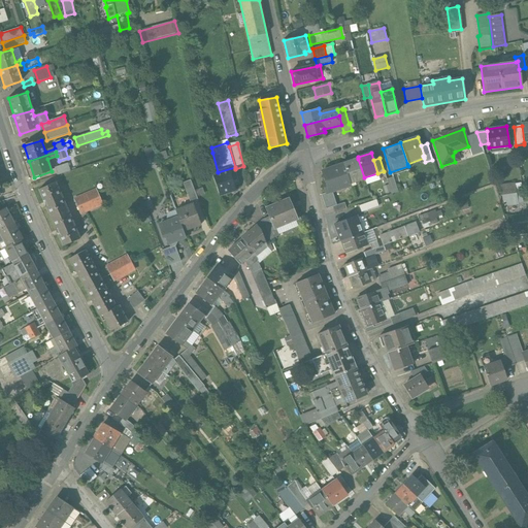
[(364,177),(358,159),(343,163),(343,164),(350,184),(364,178),(364,177)]
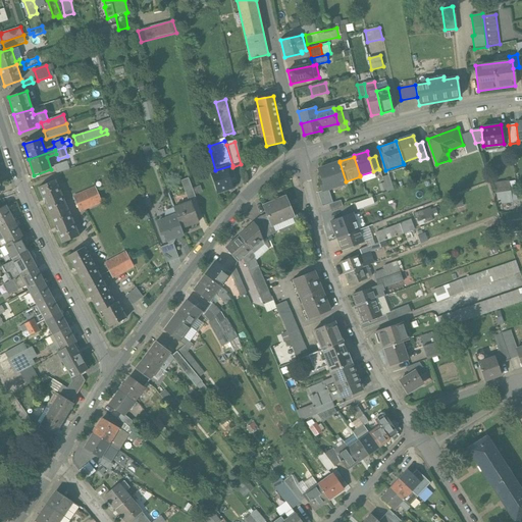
[(56,172),(68,168),(66,161),(54,165),(56,172)]
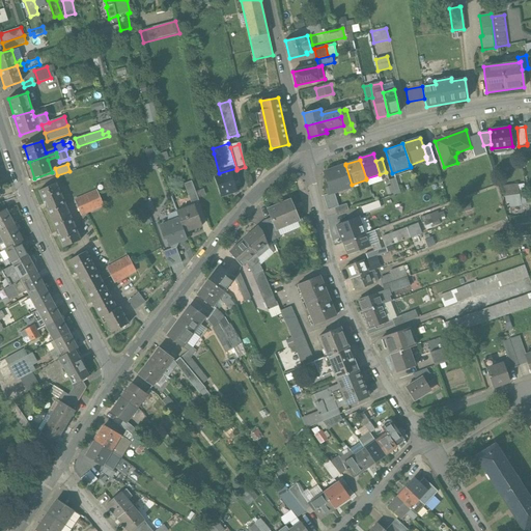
[(352,185),(345,165),(325,171),(328,182),(324,183),(328,193),(334,192),(353,186),(352,185)]
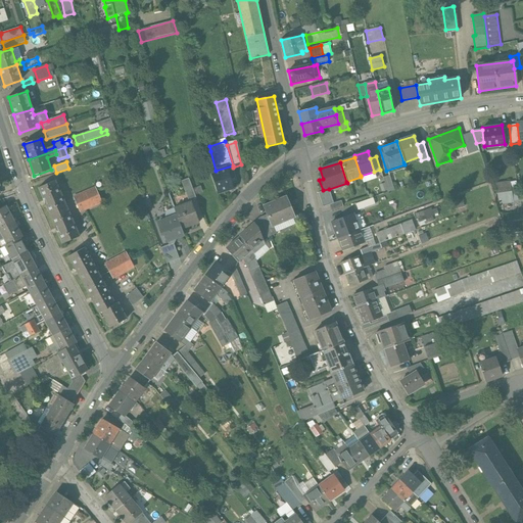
[(233,165),(226,168),(231,184),(237,182),(233,168),(233,165)]
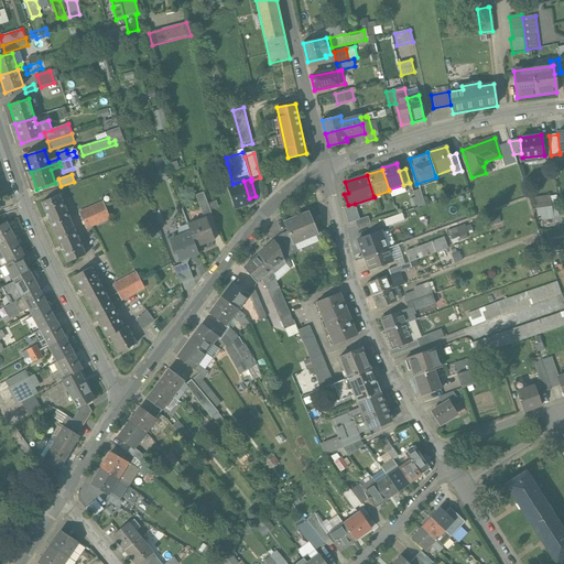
[(249,198),(243,181),(227,186),(235,209),(251,204),(249,198)]
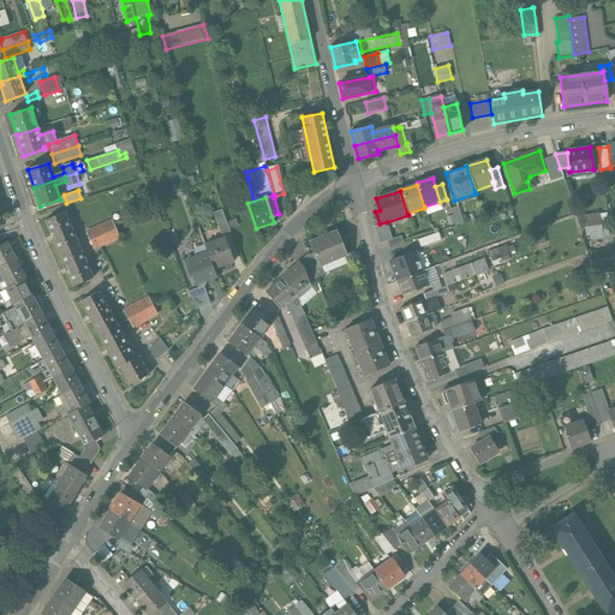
[(458,207),(451,209),(455,225),(463,222),(458,207)]
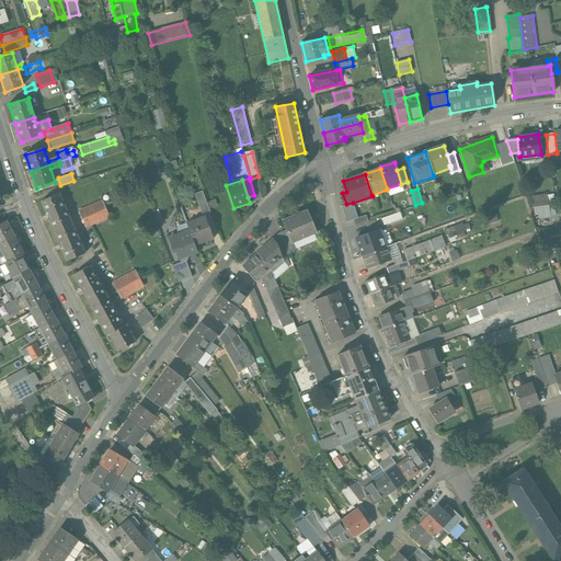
[(202,192),(194,195),(202,216),(210,213),(202,192)]
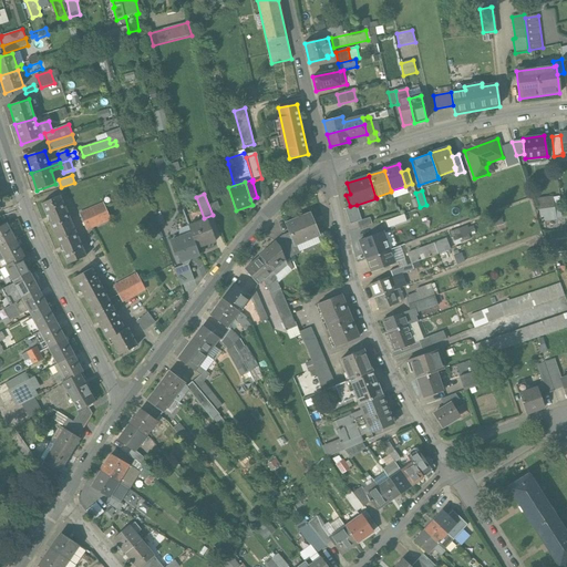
[(42,204),(54,234),(73,226),(60,196),(42,204)]
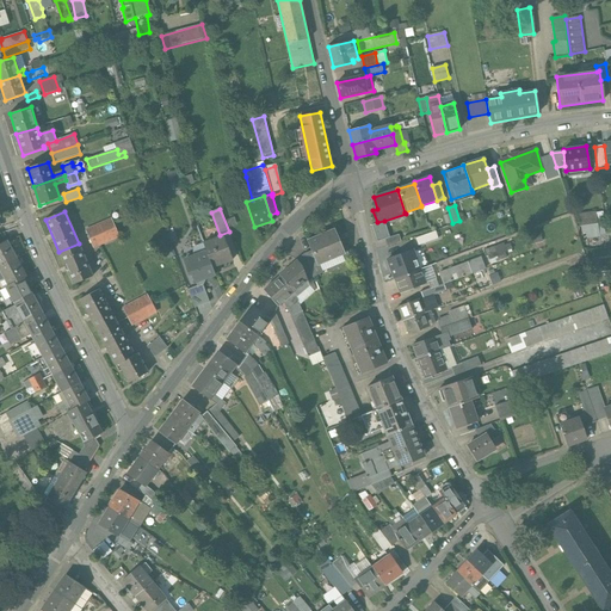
[(111,220),(86,230),(93,247),(118,236),(111,220)]
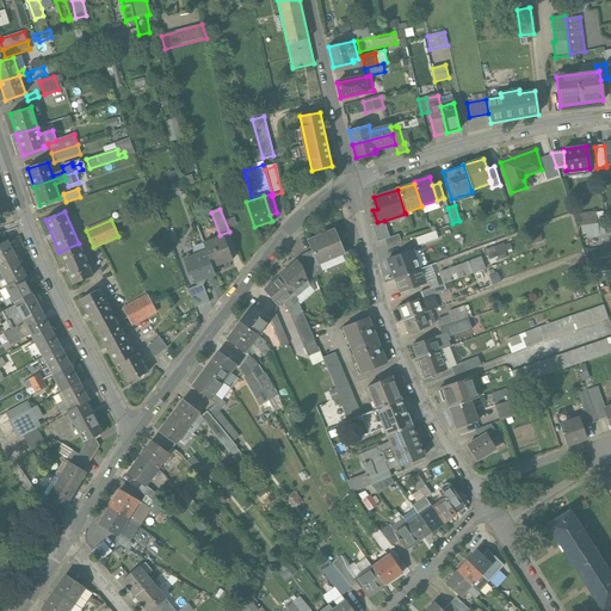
[(389,236),(384,221),(377,222),(371,224),(376,240),(389,236)]
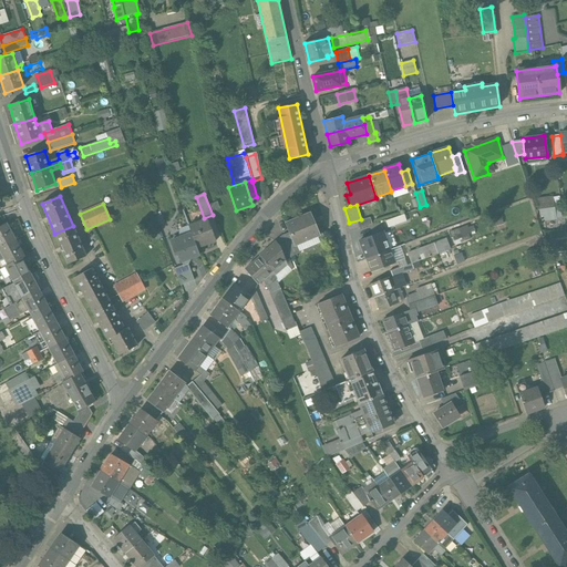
[(555,207),(538,209),(540,216),(545,216),(545,220),(556,218),(555,207)]
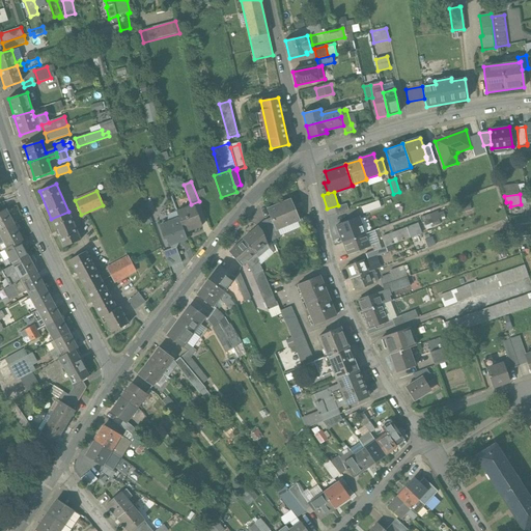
[(299,221),(289,199),(267,208),(271,218),(273,222),(273,221),(277,230),(278,229),(299,221)]
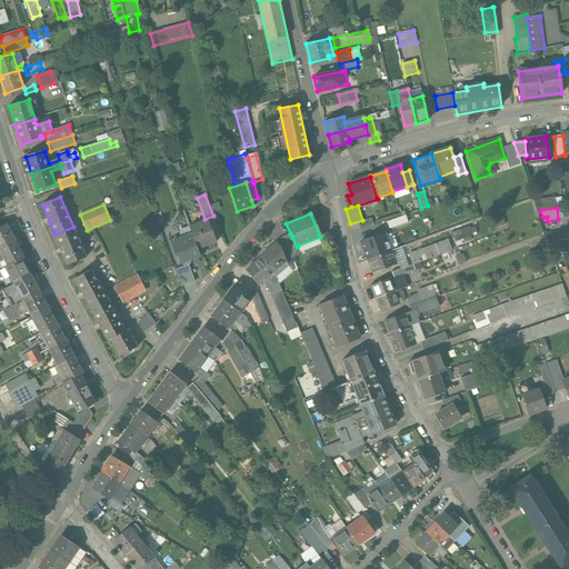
[(371,218),(358,222),(360,229),(373,225),(371,218)]
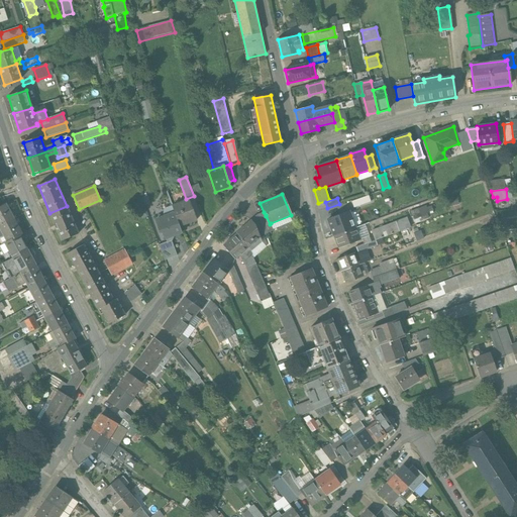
[(196,221),(189,200),(172,207),(175,214),(180,227),(196,221)]
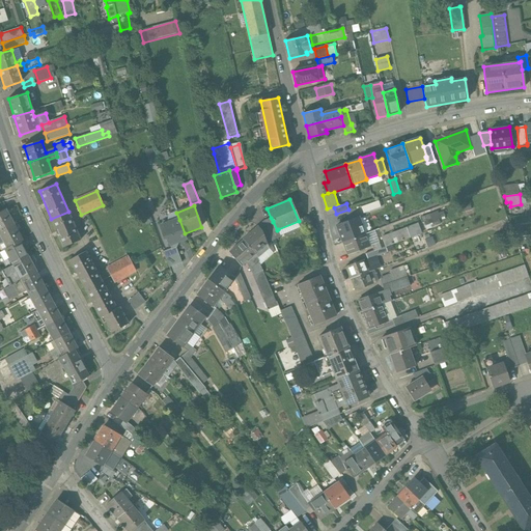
[(0,232),(15,225),(6,210),(0,213),(0,232)]
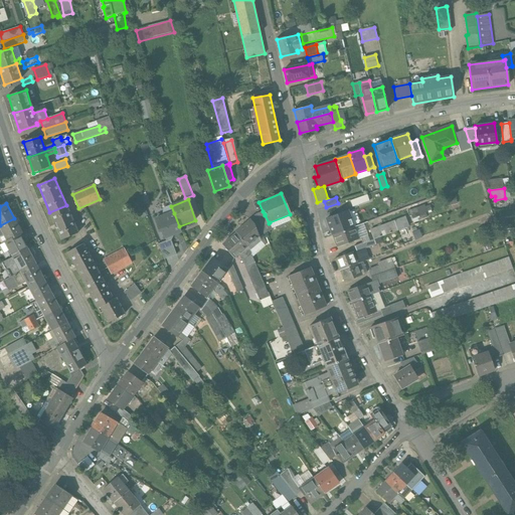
[(78,233),(66,205),(49,212),(61,240),(78,233)]
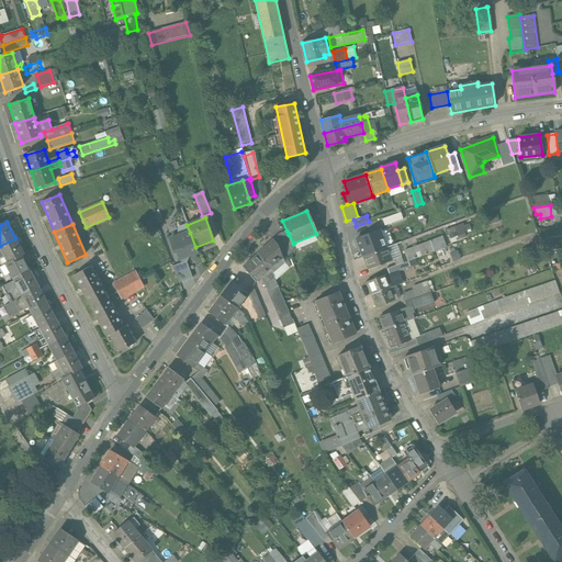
[(447,229),(450,239),(465,235),(462,224),(447,229)]
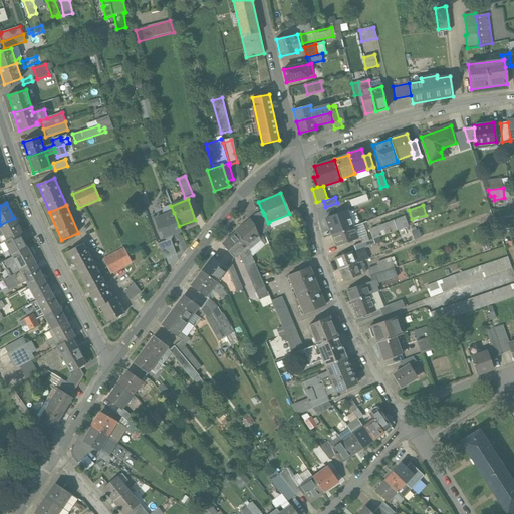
[(256,214),(258,220),(264,233),(272,230),(269,222),(268,223),(264,214),(264,215),(262,211),(256,214)]
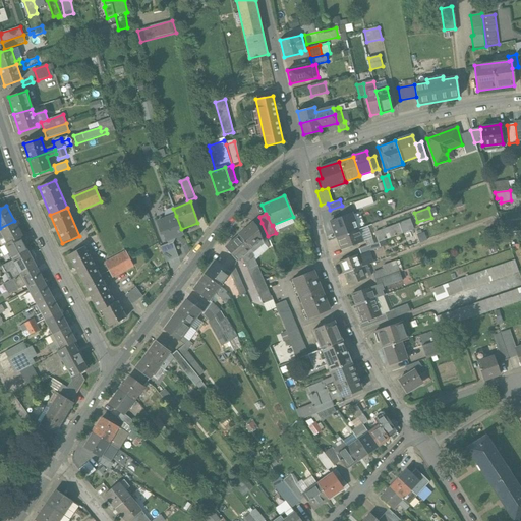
[(358,230),(352,214),(330,222),(336,238),(358,230)]
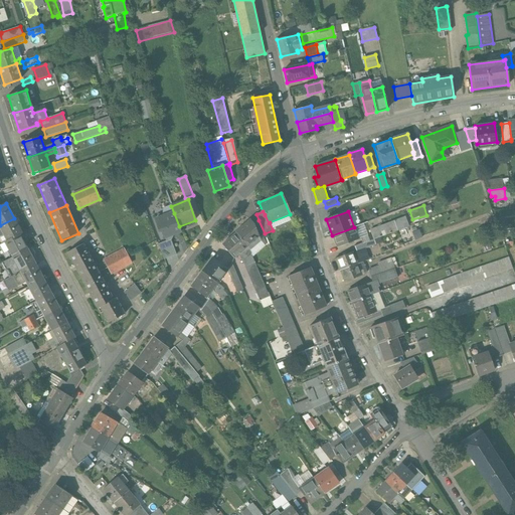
[(179,226),(174,213),(156,220),(160,231),(162,230),(165,238),(181,232),(179,226)]
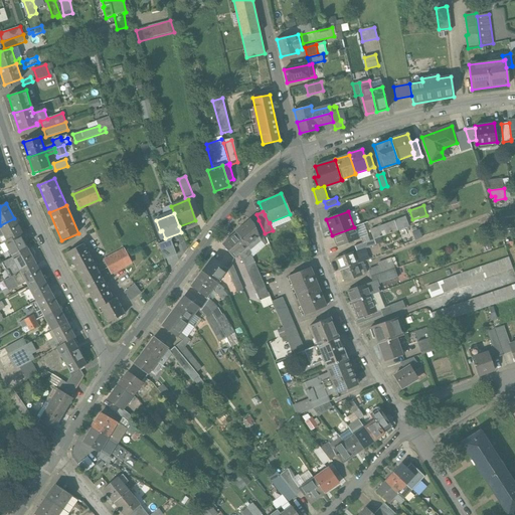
[(259,220),(256,214),(250,219),(254,224),(259,220)]
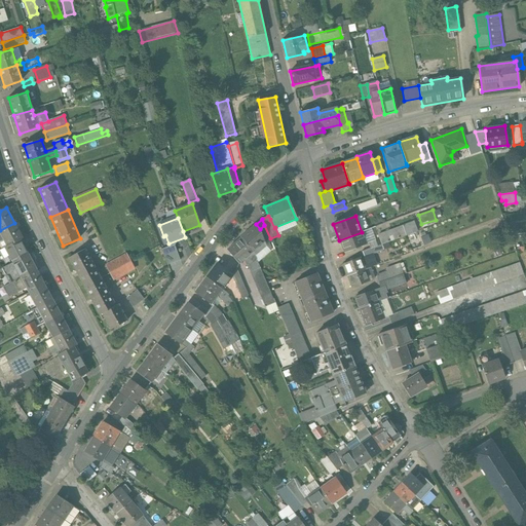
[(23,238),(14,223),(0,230),(0,237),(2,236),(7,247),(20,239),(23,238)]
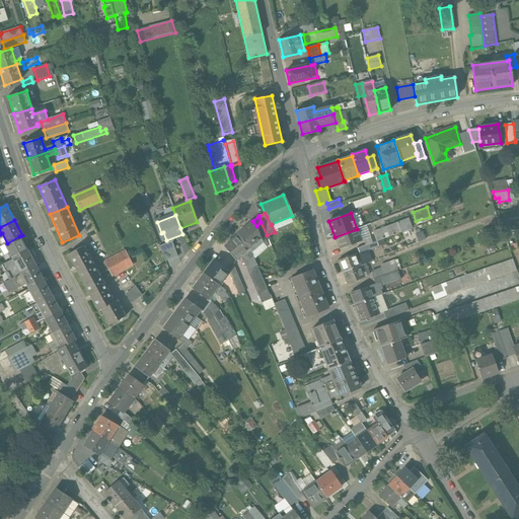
[(373,236),(375,241),(412,229),(408,220),(396,224),(396,223),(372,232),(373,236)]
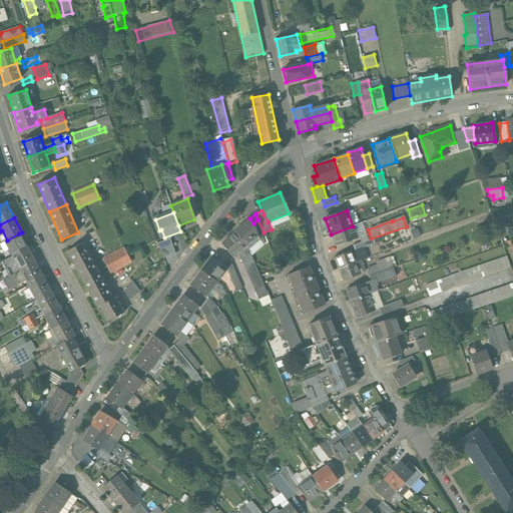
[(249,219),(234,232),(246,245),(249,248),(260,239),(259,236),(253,223),(249,219)]
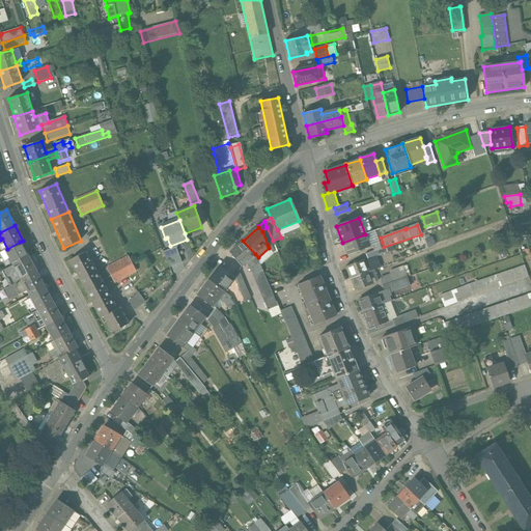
[(267,227),(262,231),(268,245),(273,241),(267,227)]
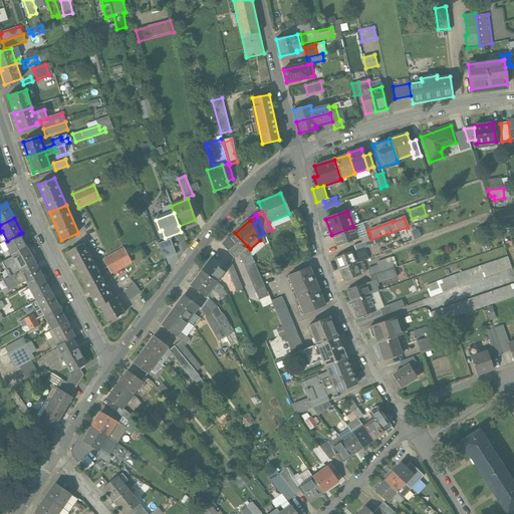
[(336,247),(357,239),(353,227),(331,235),(336,247)]
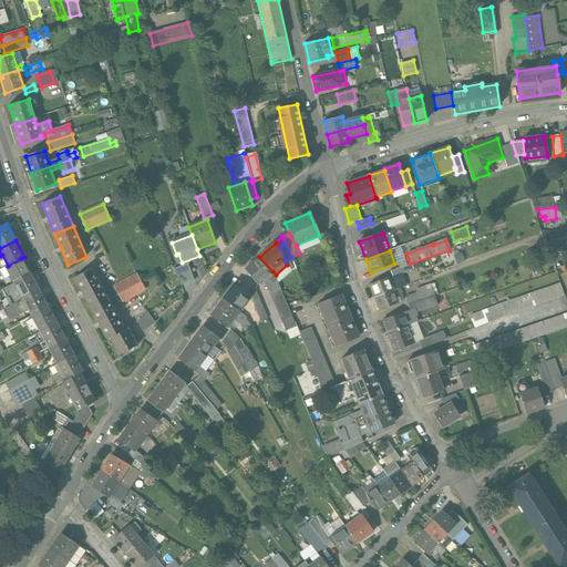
[(258,285),(272,271),(259,257),(245,270),(258,285)]
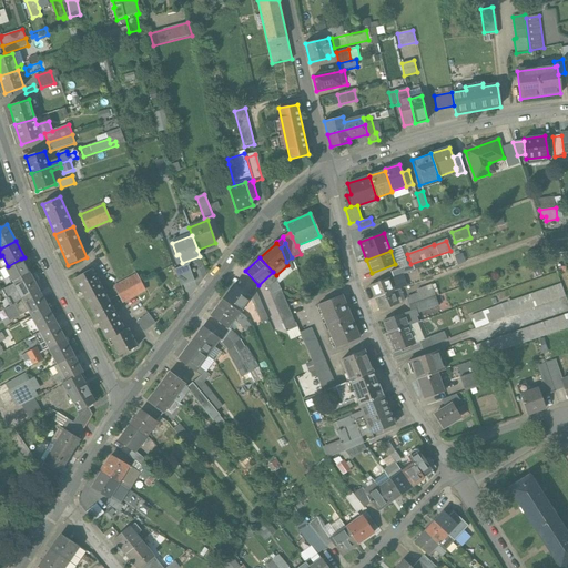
[(14,284),(30,275),(21,259),(8,266),(6,267),(14,284)]
